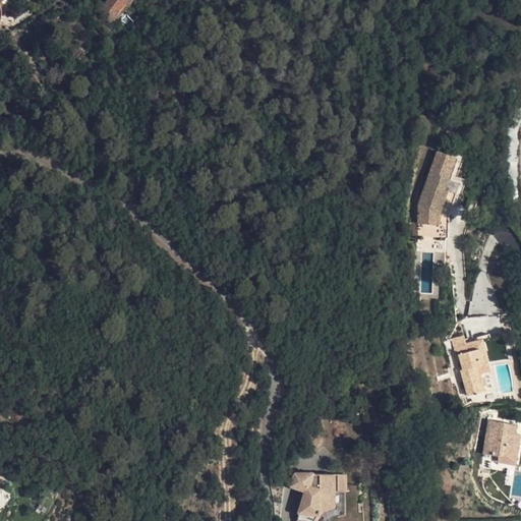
[(132,0),(106,0),(97,13),(113,25),(132,0)]
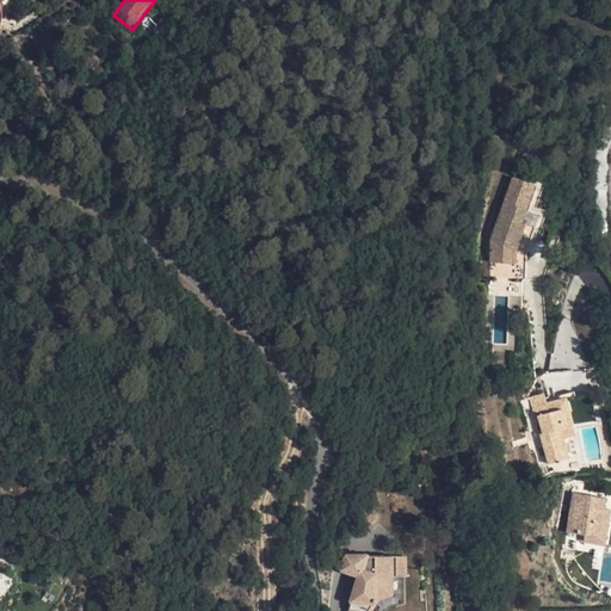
[(512,266),(537,184),(511,176),(486,259),(512,266)]
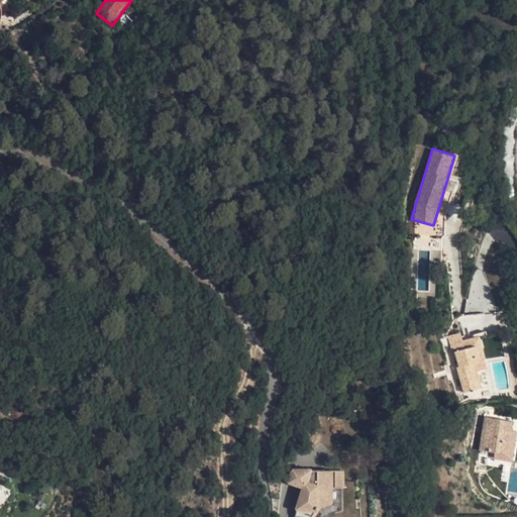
[(460,333),(448,337),(452,352),(455,351),(459,367),(457,367),(464,393),(481,387),(476,372),(478,371),(476,363),(481,362),(478,351),(483,350),(479,337),(462,341),(460,333)]
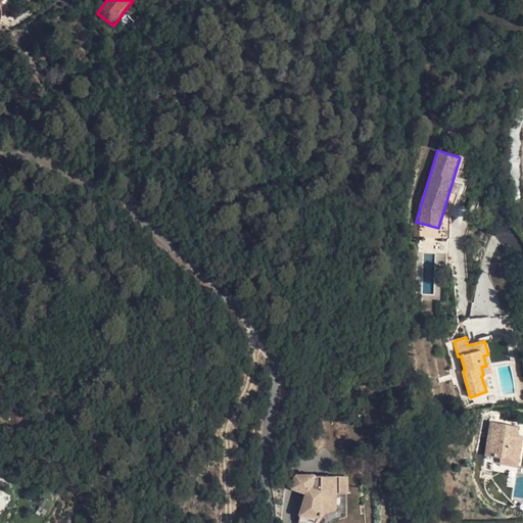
[(489,365),(486,366),(481,367),(483,375),(491,373),(489,365)]
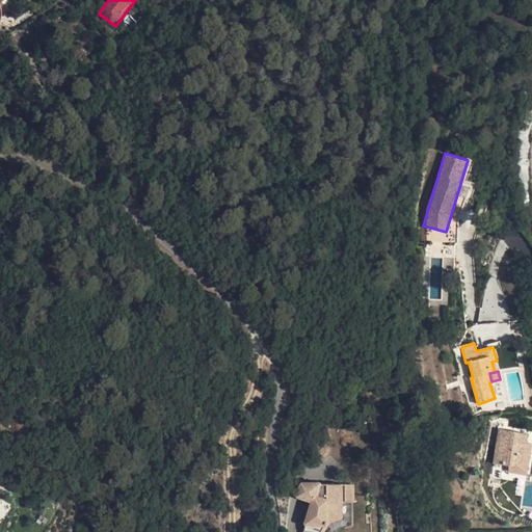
[(527,433),(499,428),(494,463),(509,466),(509,471),(527,473),(531,444),(526,443),(527,433)]
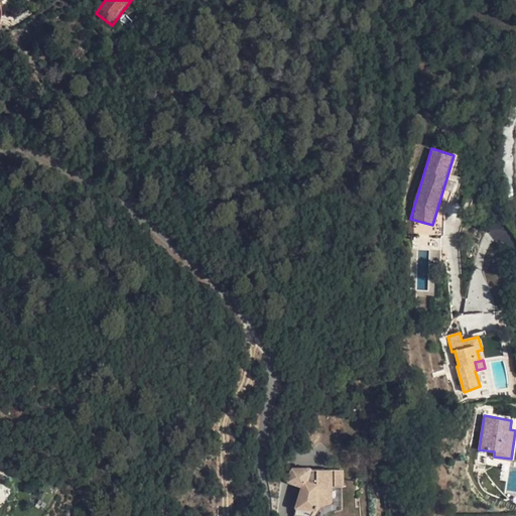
[(341,470),(292,470),(287,482),(302,486),(293,515),(301,515),(328,515),(330,513),(342,509),(341,470)]
